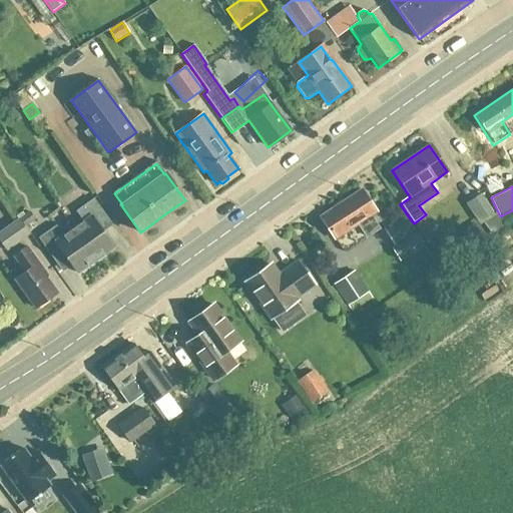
[(359,223),(366,234),(367,236),(380,228),(371,215),(377,211),(362,189),(321,216),(336,238),(359,223)]
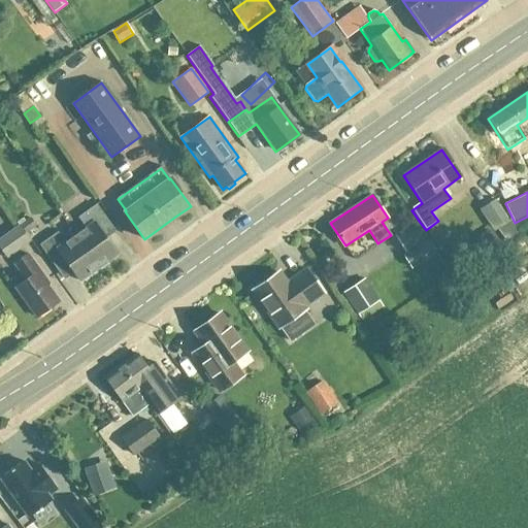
[(73,235),(97,267),(116,254),(99,231),(108,225),(94,204),(76,217),(84,227),(73,235)]
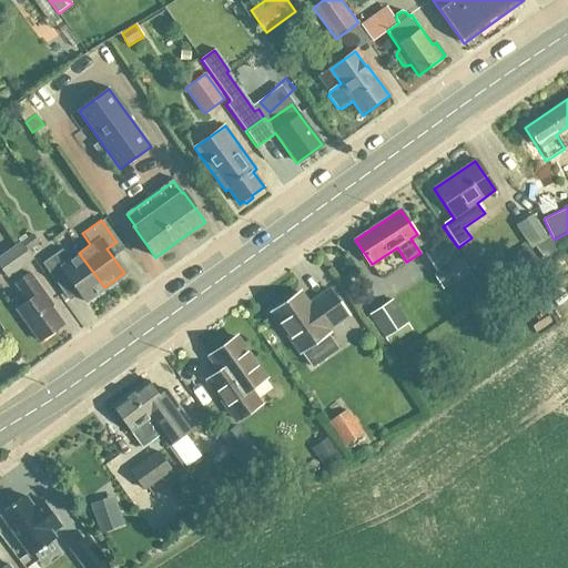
[(32,233),(21,241),(28,251),(40,243),(32,233)]
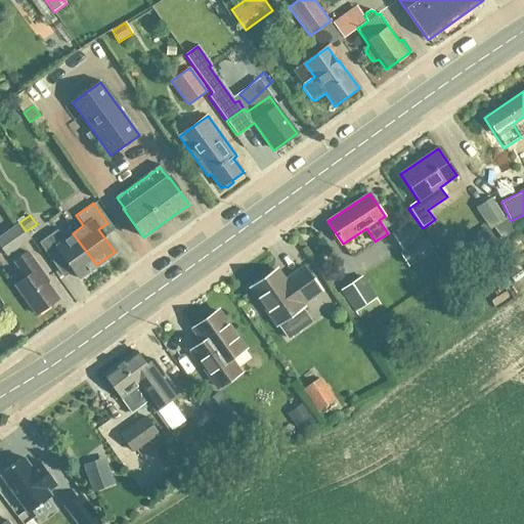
[(428,236),(423,228),(416,219),(393,233),(403,252),(405,251),(411,261),(424,254),(427,259),(437,253),(428,237),(428,236)]
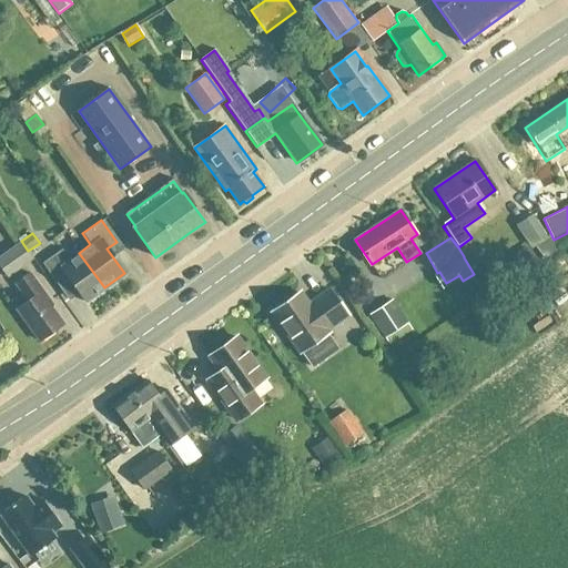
[(21,243),(0,257),(0,267),(7,277),(32,260),(21,243)]
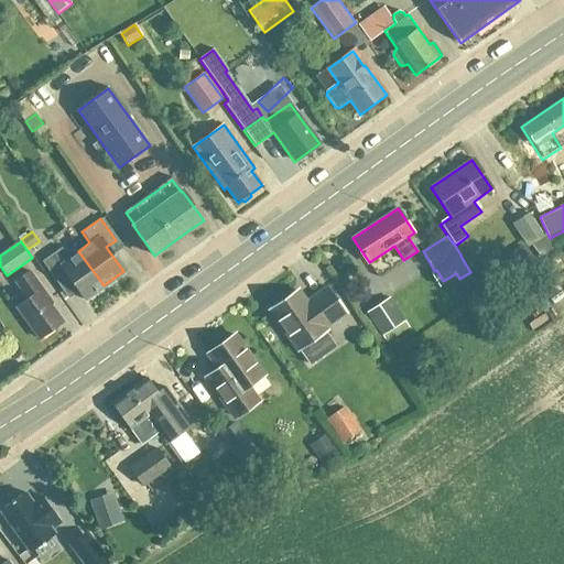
[(104,285),(78,251),(68,259),(60,248),(40,262),(55,283),(66,275),(84,301),(104,285)]
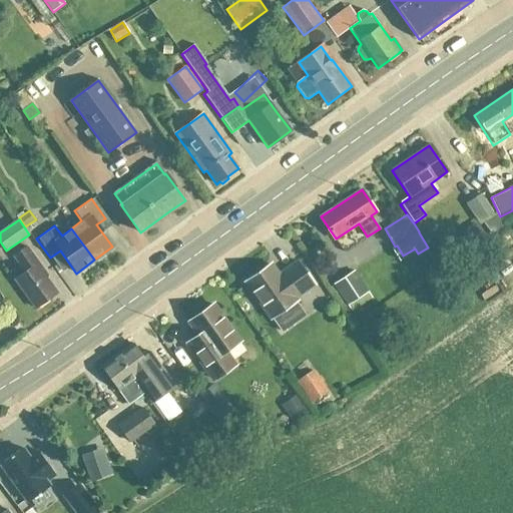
[(35,308),(57,293),(46,278),(47,277),(26,246),(13,255),(24,272),(15,279),(35,308)]
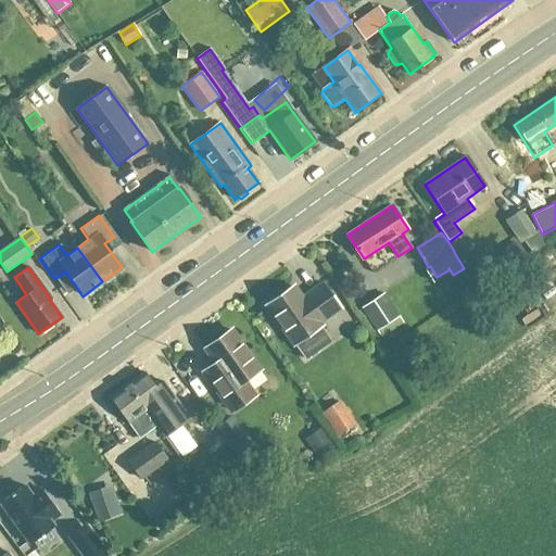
[(340,308),(332,298),(323,283),(307,294),(308,297),(303,301),(293,287),(267,305),(294,344),(321,326),(319,323),(340,308)]
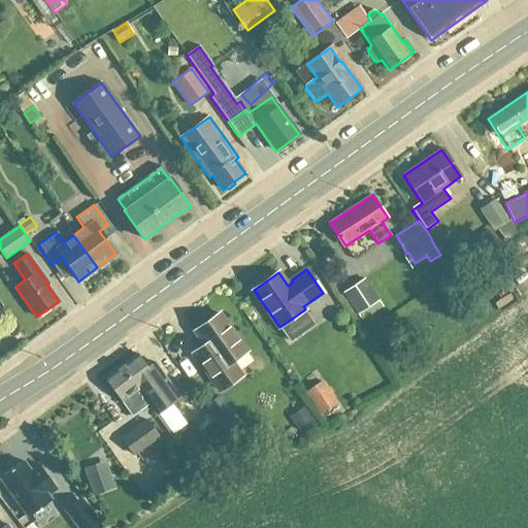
[(358,315),(381,300),(365,277),(343,292),(358,315)]
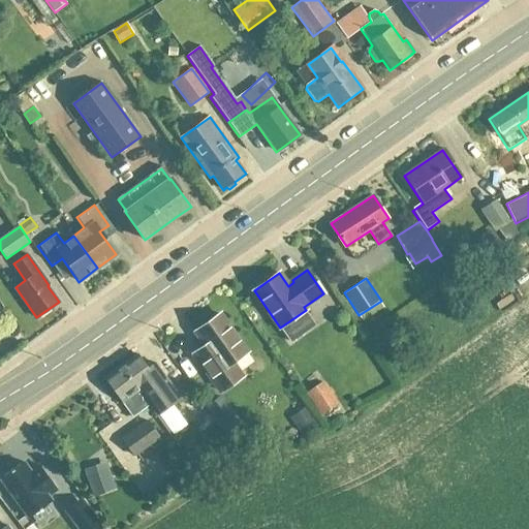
[(196,332),(208,348),(196,356),(221,392),(242,376),(231,363),(247,351),(220,314),(196,332)]
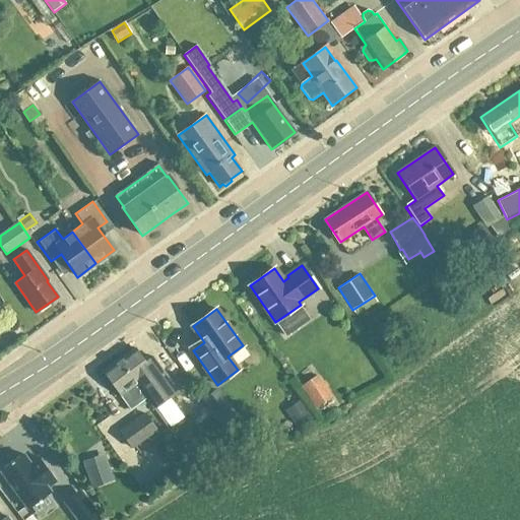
[(178,391),(167,376),(161,369),(154,375),(135,347),(118,361),(141,394),(145,399),(152,409),(178,391)]
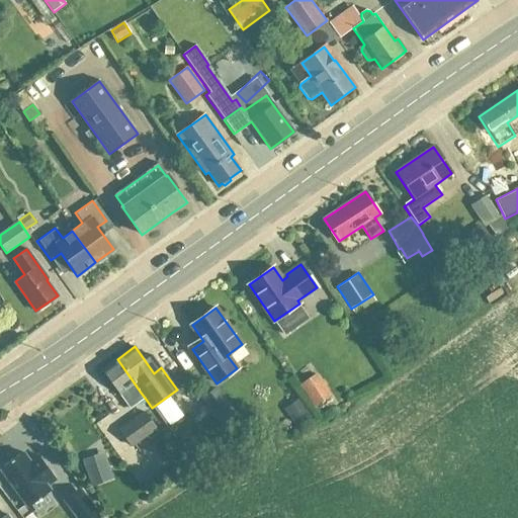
[(141,393),(117,359),(103,369),(131,408),(145,398),(141,393)]
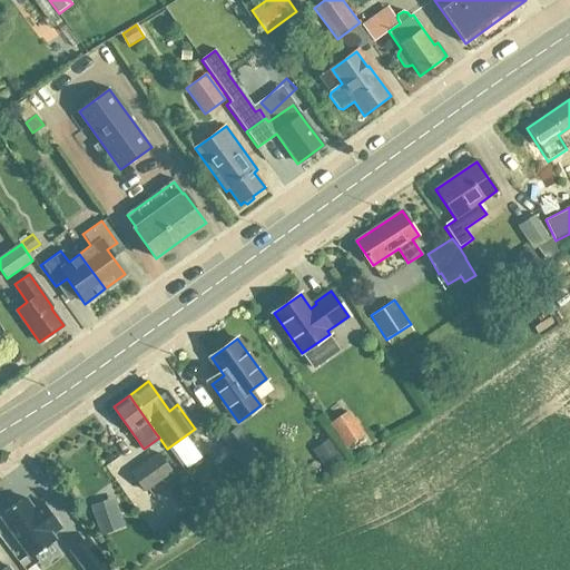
[(347,408),(330,420),(346,443),(364,431),(347,408)]
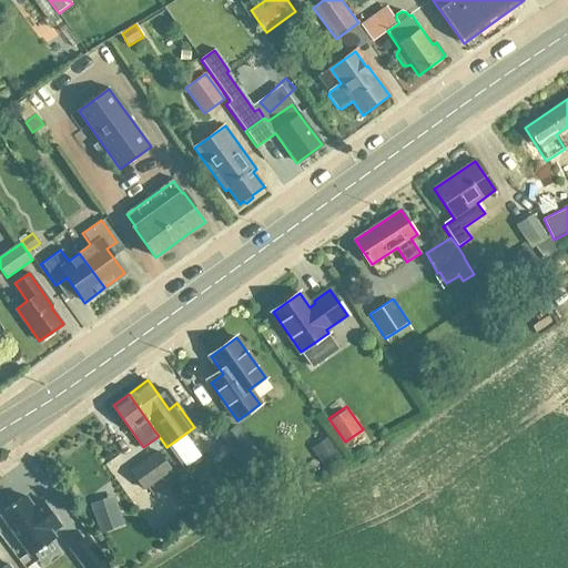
[(325,462),(343,450),(330,429),(312,439),(325,462)]
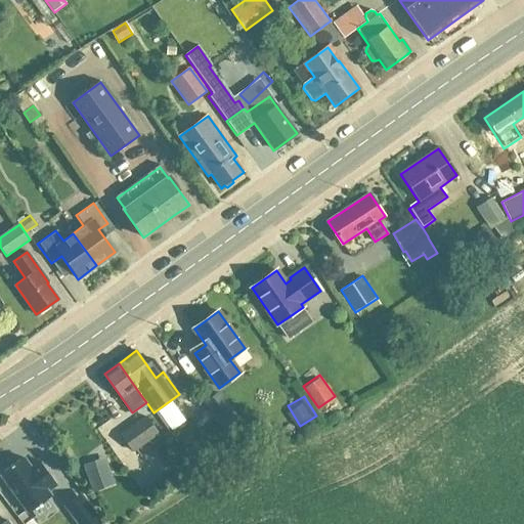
[(133,452),(160,434),(146,416),(120,434),(133,452)]
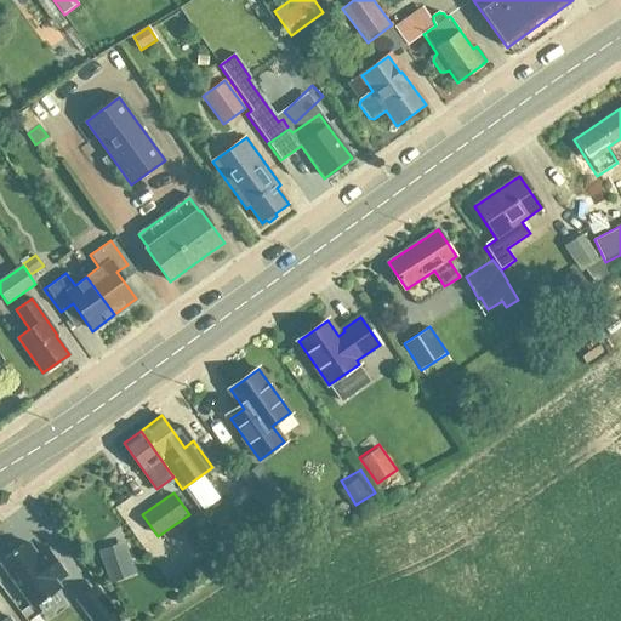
[(26,542),(0,560),(0,562),(33,608),(60,588),(49,573),(58,567),(61,569),(62,569),(41,540),(30,548),(26,542)]
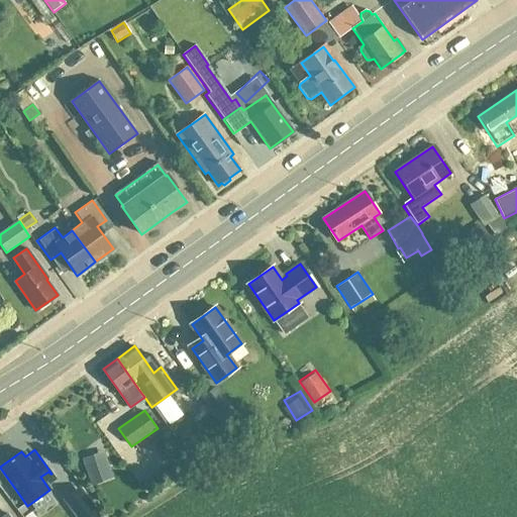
[(82,458),(91,487),(114,479),(104,450),(82,458)]
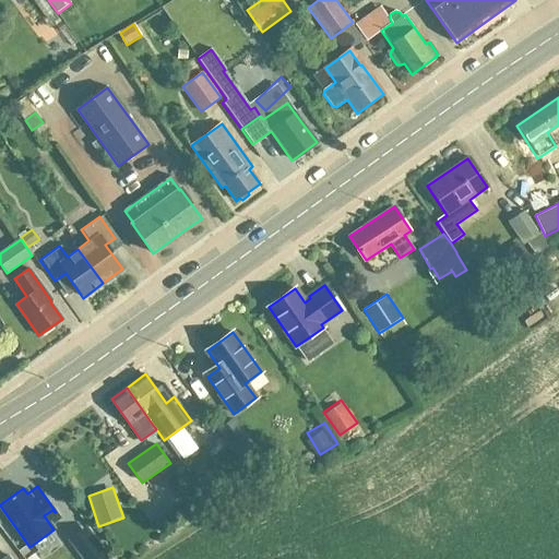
[(107,558),(100,549),(86,558),(107,558)]
